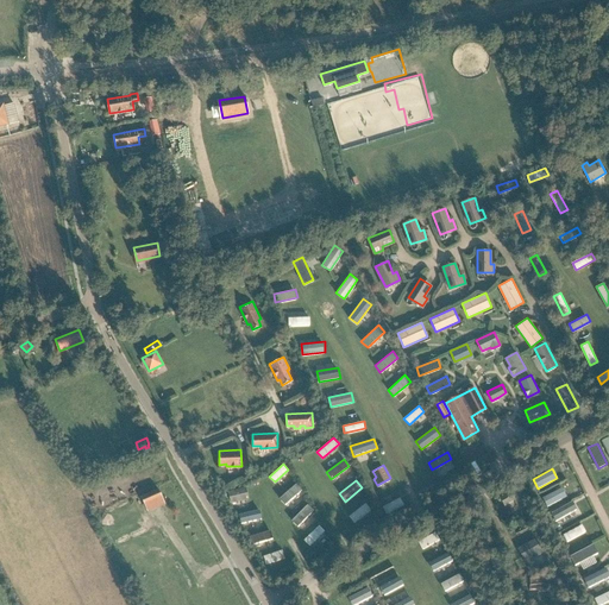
[(286,504),(303,489),(297,483),(280,498),(286,504)]
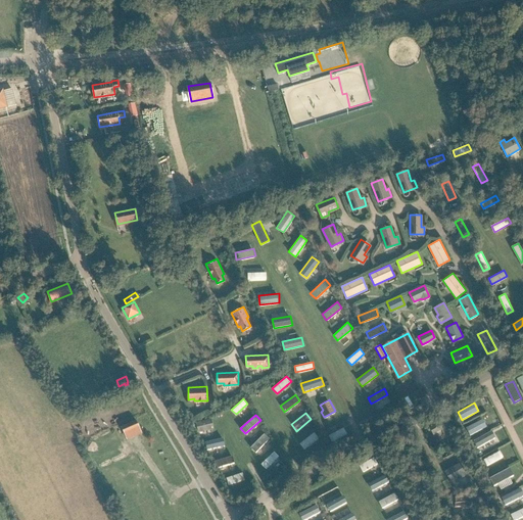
[(214,427),(211,417),(195,420),(198,431),(214,427)]
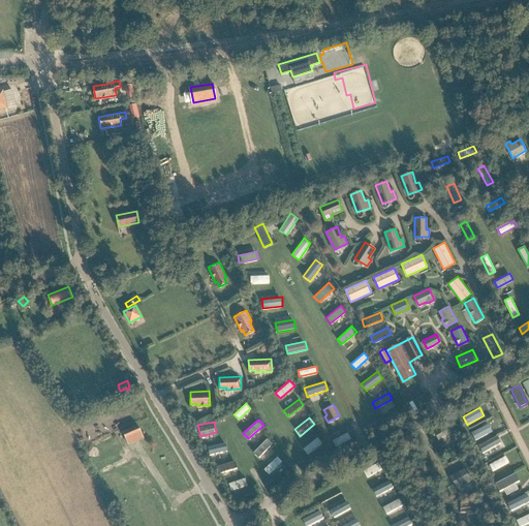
[(458,437),(449,423),(434,431),(438,438),(446,434),(450,441),(458,437)]
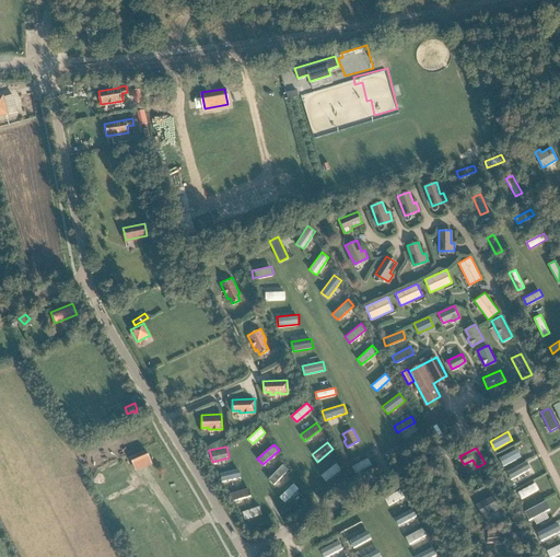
[(146,449),(129,456),(133,465),(150,457),(146,449)]
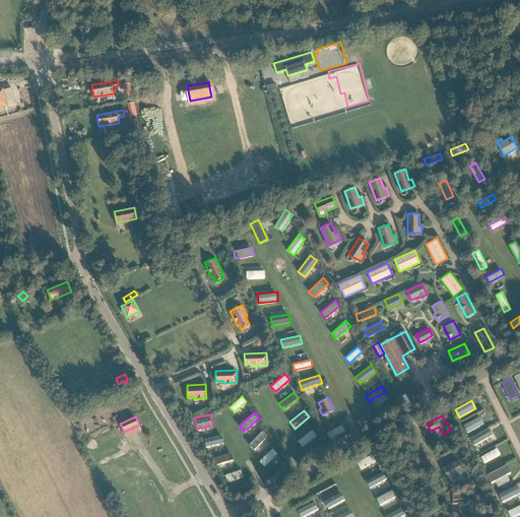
[(484,424),(479,416),(463,425),(467,433),(484,424)]
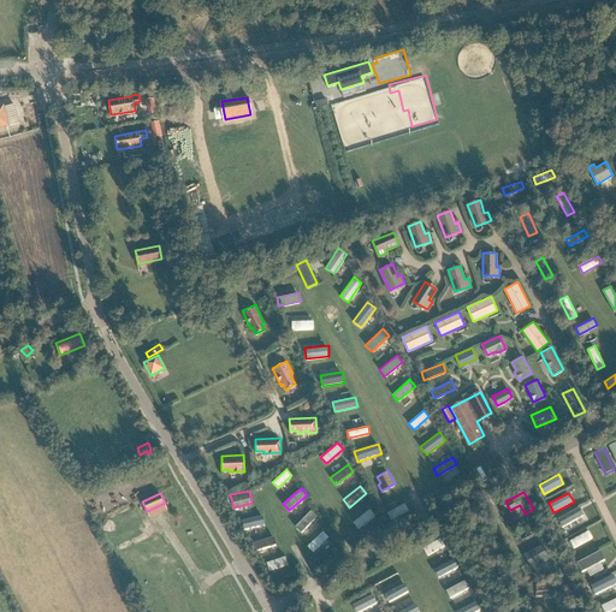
[(386,510),(402,504),(398,497),(384,503),(386,510)]
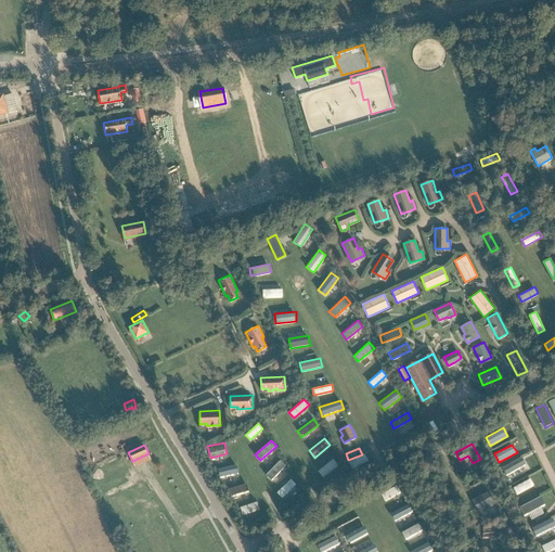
[(351,469),(368,460),(364,453),(348,462),(351,469)]
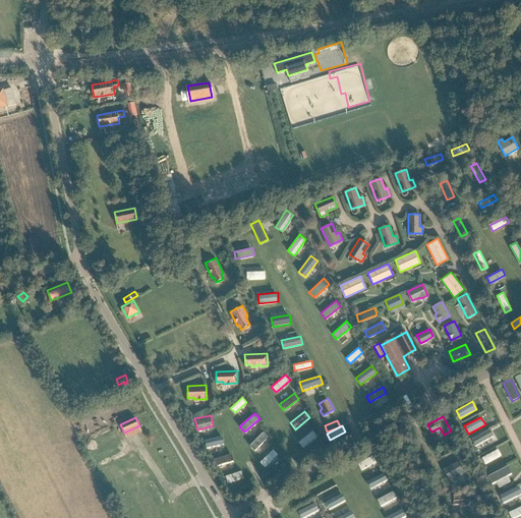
[(496,435),(491,427),(473,438),(477,445),(496,435)]
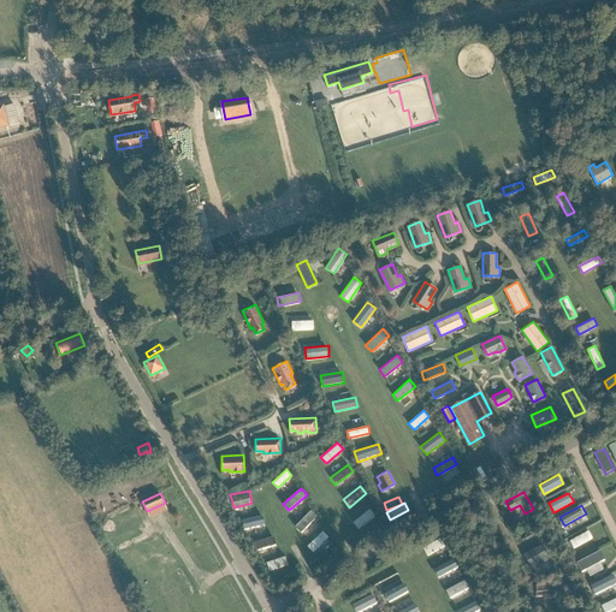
[(359,528),(375,515),(369,507),(353,522),(359,528)]
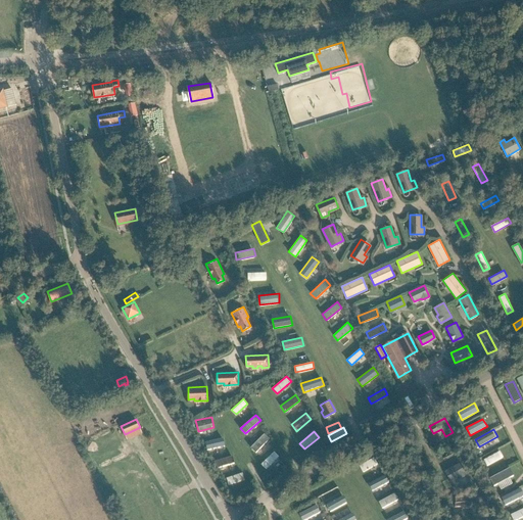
[(255,452),(270,437),(265,432),(250,446),(255,452)]
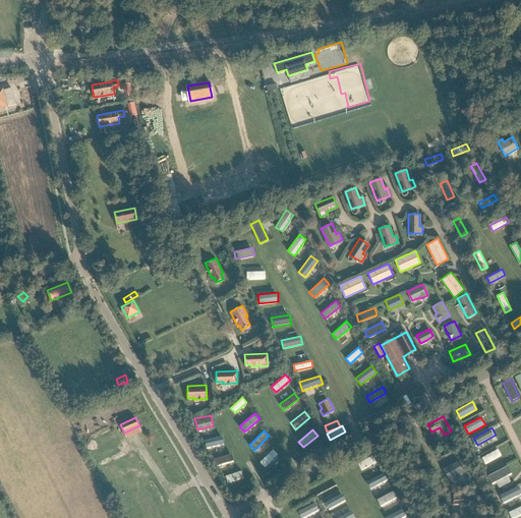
[(207,448),(225,444),(223,436),(205,440),(207,448)]
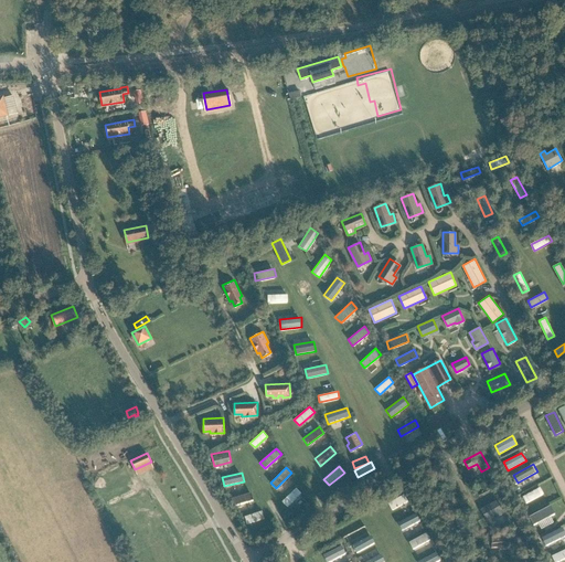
[(529,502),(545,492),(542,486),(524,496),(529,502)]
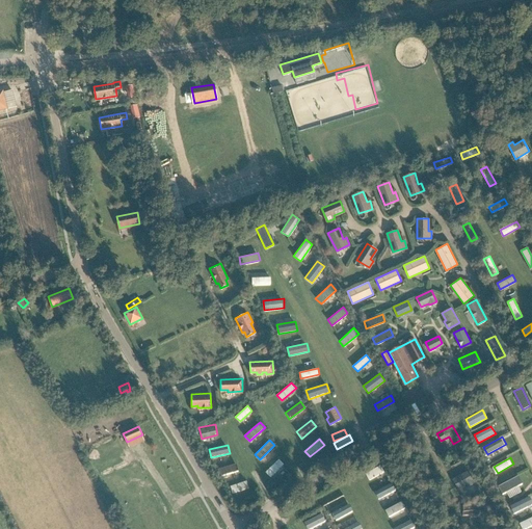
[(270,476),(284,464),(278,458),(265,471),(270,476)]
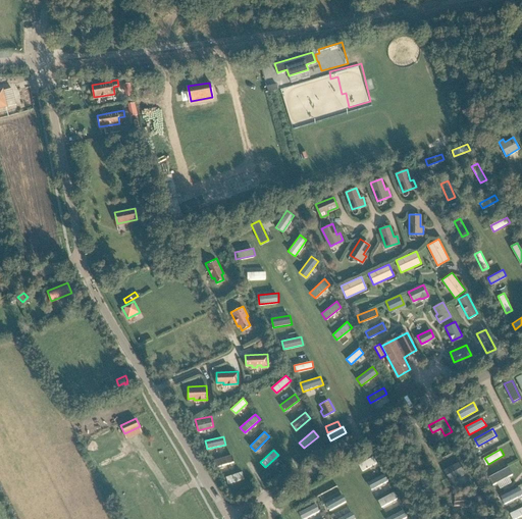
[(215,467),(233,461),(231,454),(213,460),(215,467)]
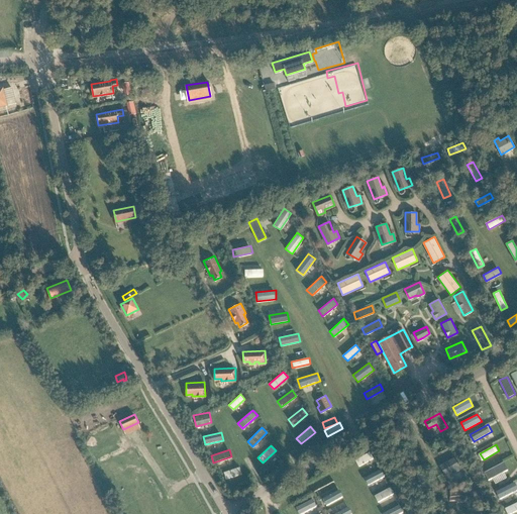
[(358,467),(373,457),(370,451),(354,460),(358,467)]
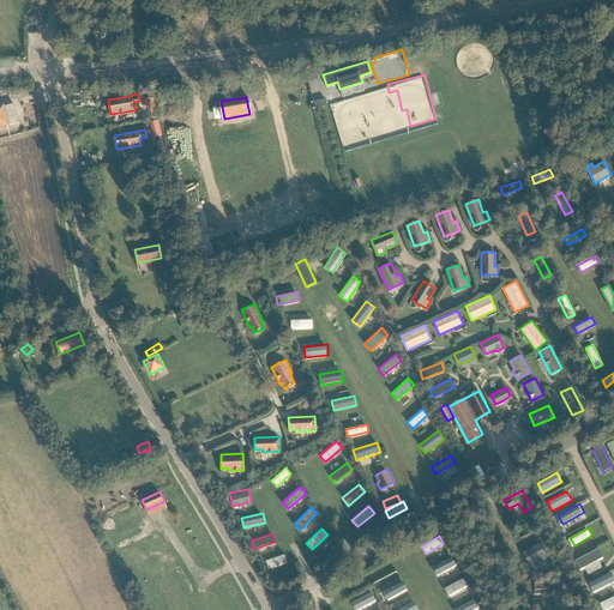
[(547,555),(540,543),(523,553),(529,563),(537,559),(539,560),(547,555)]
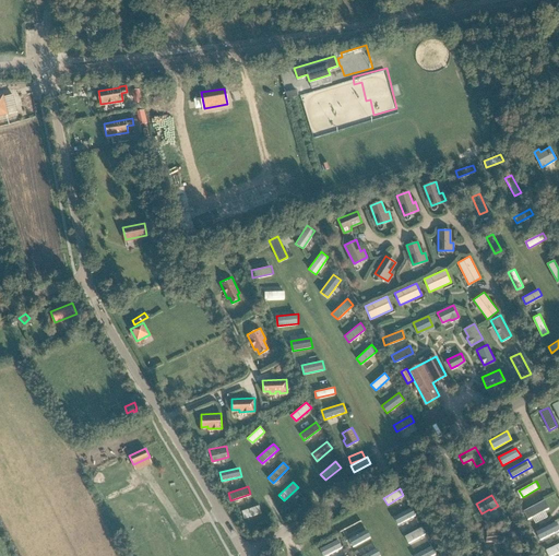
[(549,508),(545,499),(523,511),(527,520),(549,508)]
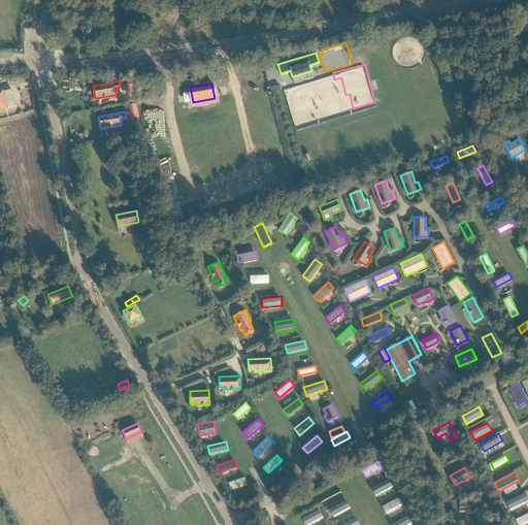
[(231,489),(248,484),(244,477),(228,482),(231,489)]
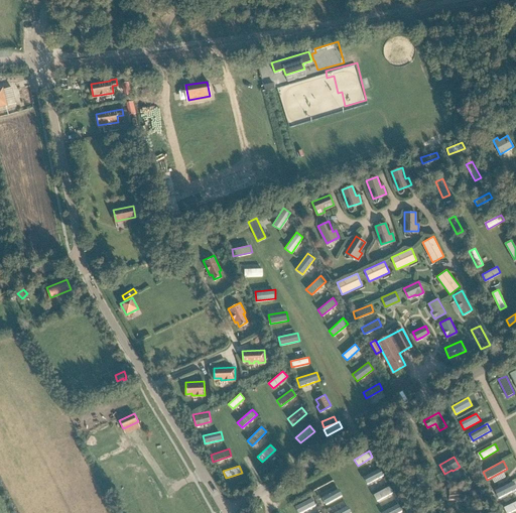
[(367,484),(383,475),(380,468),(363,477),(367,484)]
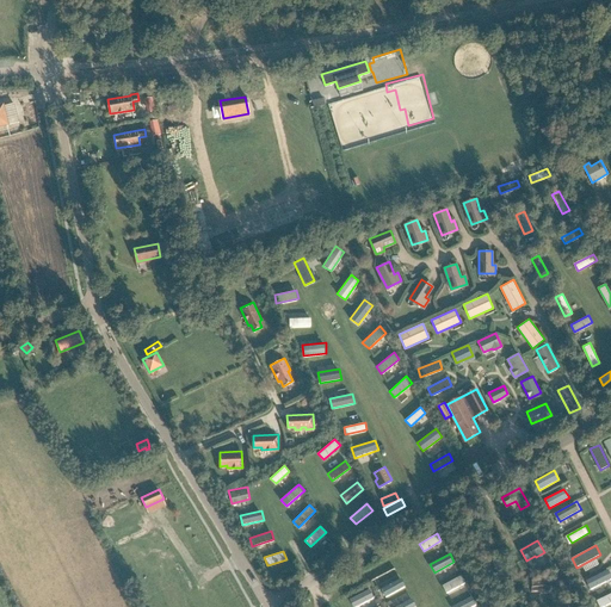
[(610,578),(610,575),(608,569),(585,581),(590,589),(610,578)]
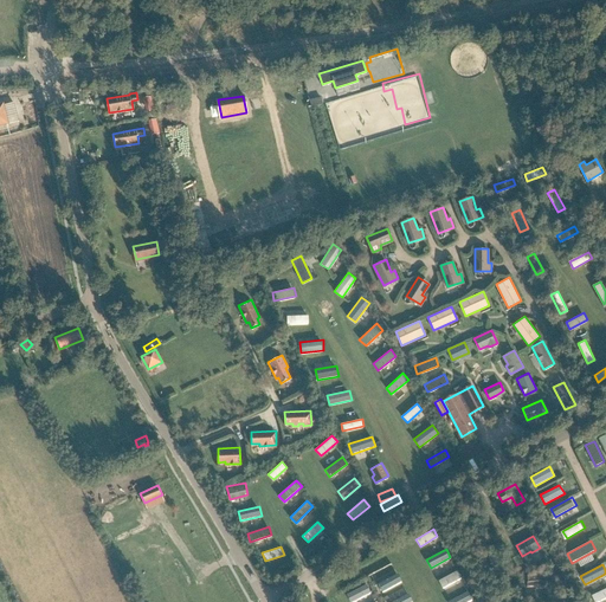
[(443,587),(462,577),(457,569),(438,580),(443,587)]
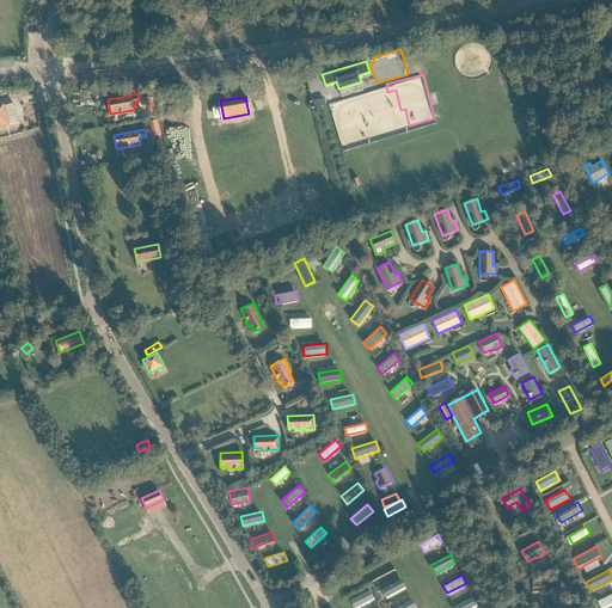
[(386,597),(405,587),(401,578),(381,589),(386,597)]
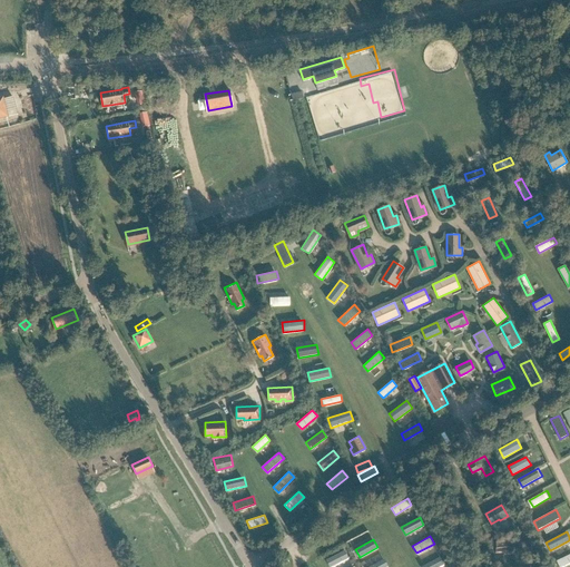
[(497,547),(495,547),(495,551),(502,551),(502,547),(514,546),(513,539),(495,541),(497,547)]
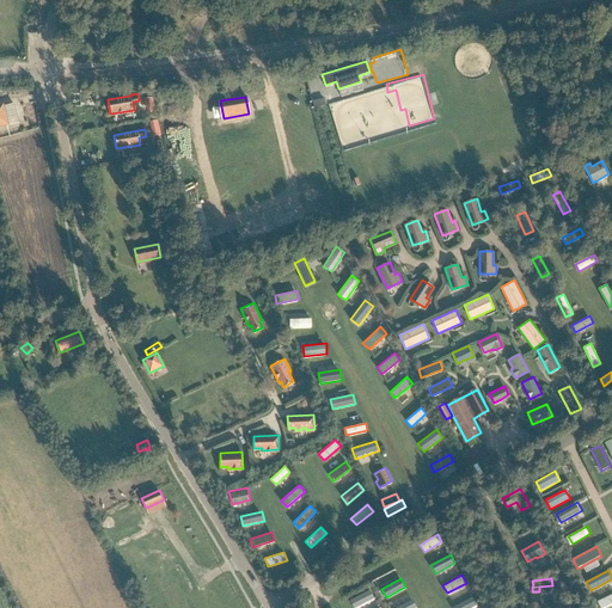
[(353,607),(355,607),(374,599),(369,590),(349,601),(353,607)]
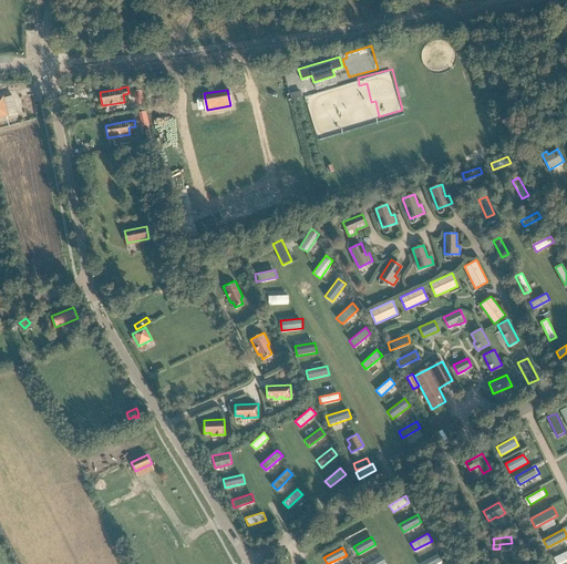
[(557,563),(566,559),(566,550),(553,557),(555,563),(557,563)]
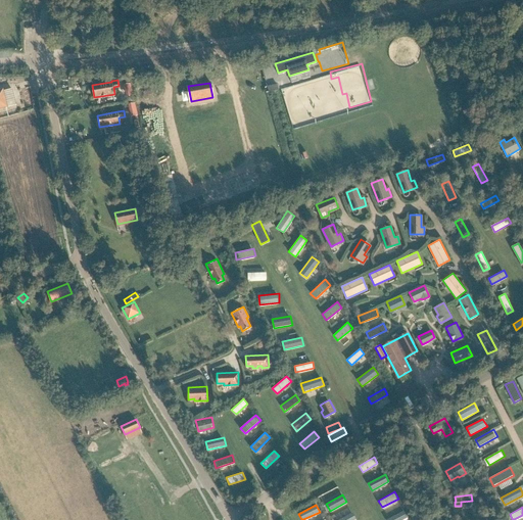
[(387,519),(401,519),(408,517),(403,510),(387,519)]
